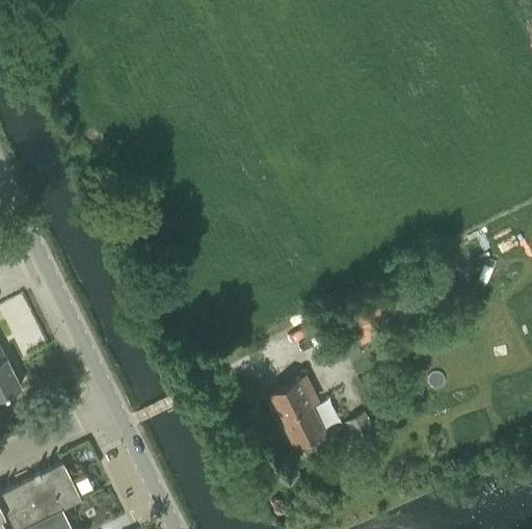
[(329,317),(351,362),(361,356),(355,347),(457,297),(440,263),(329,317)]
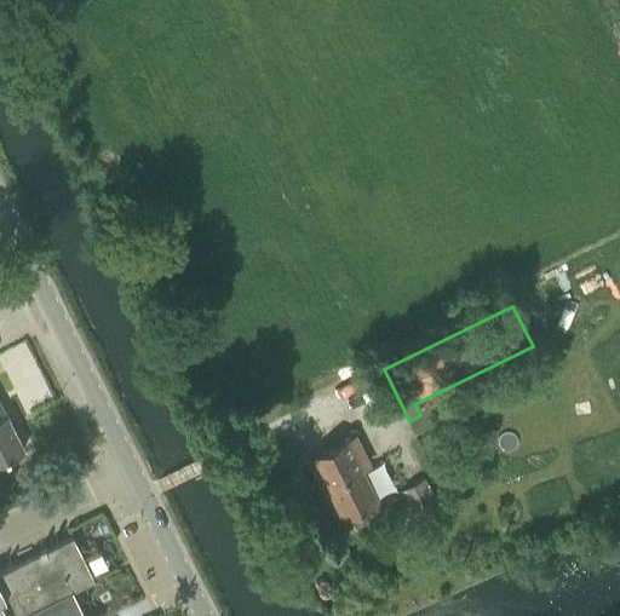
[(0,471),(9,467),(9,461),(24,453),(0,406),(0,471)]
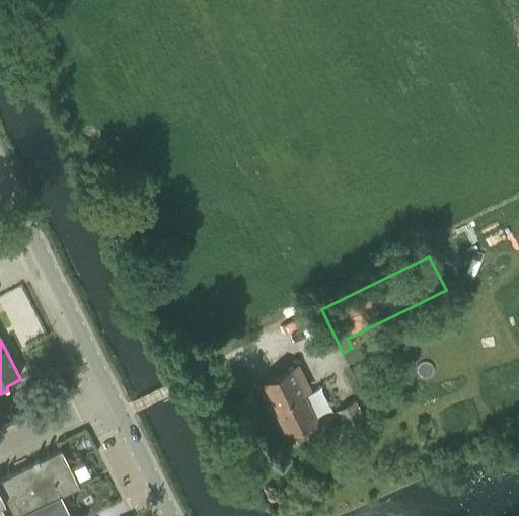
[(263,384),(288,435),(315,422),(302,394),(309,391),(297,367),(263,384)]
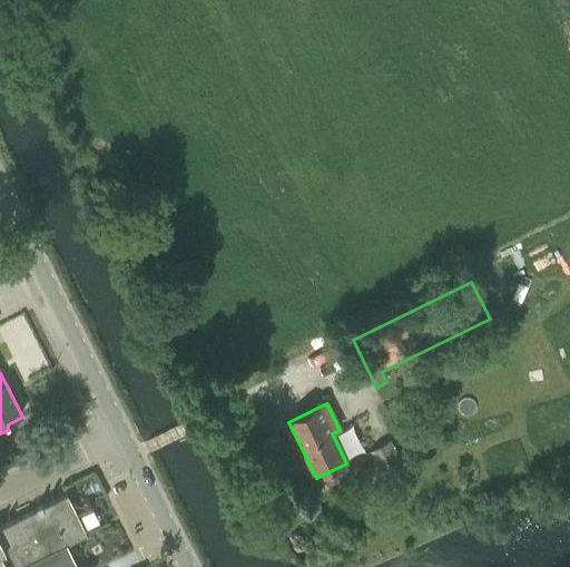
[(380,476),(386,486),(408,473),(390,441),(367,453),(373,463),(359,472),(365,484),(380,476)]
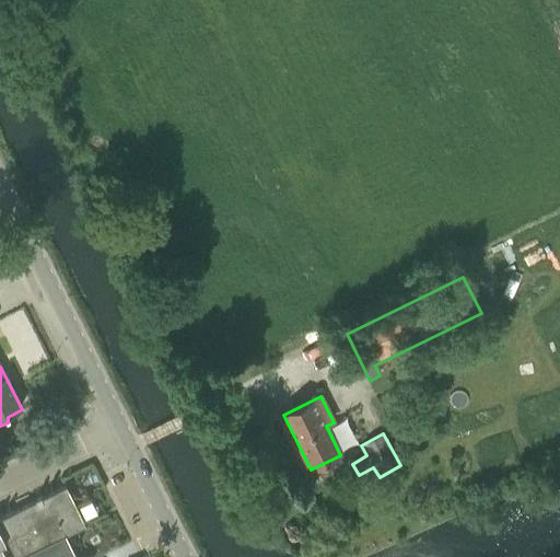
[(13,541),(23,536),(32,555),(67,538),(86,528),(66,488),(2,519),(13,541)]
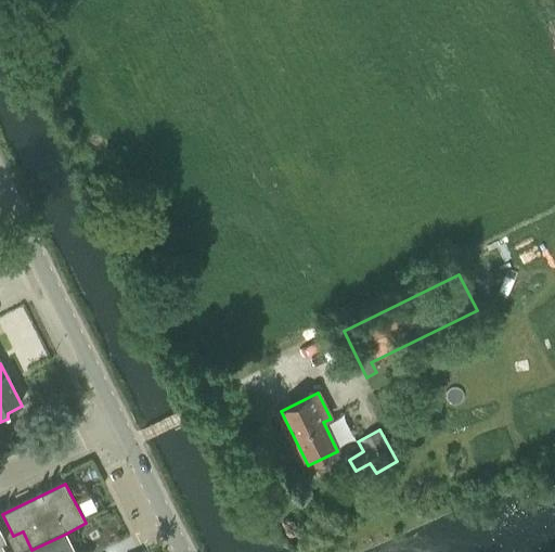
[(0,515),(0,551),(28,551),(31,550),(23,531),(13,536),(2,514),(0,515)]
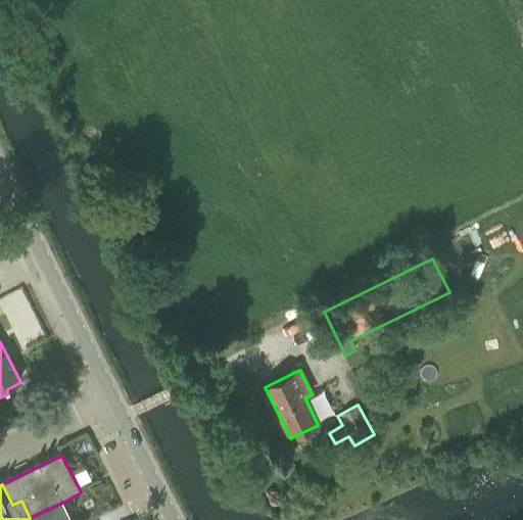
[(30,518),(27,519),(70,519),(62,503),(30,518)]
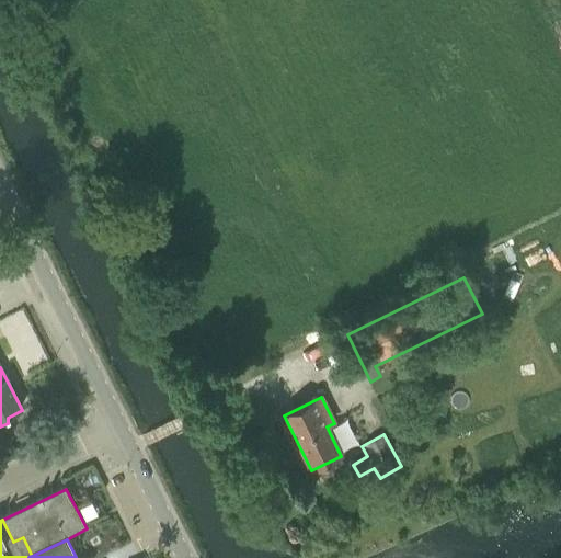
All buildings are outlined.
